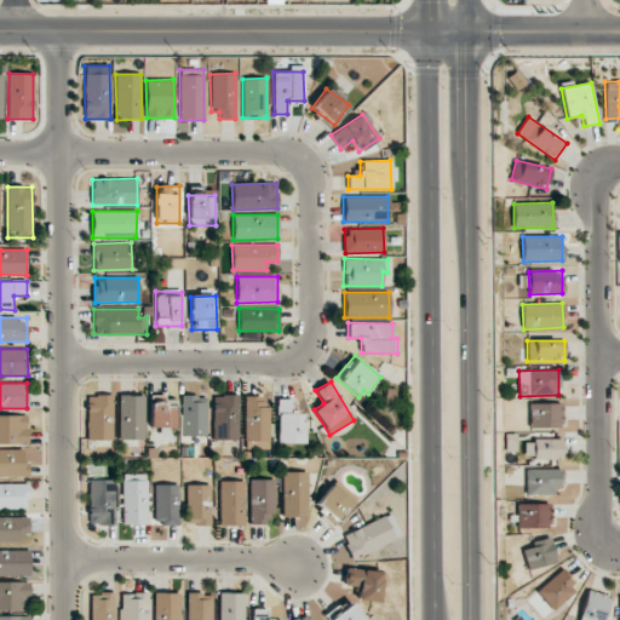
[(87,440),(113,440),(114,396),(87,395),(87,440)]
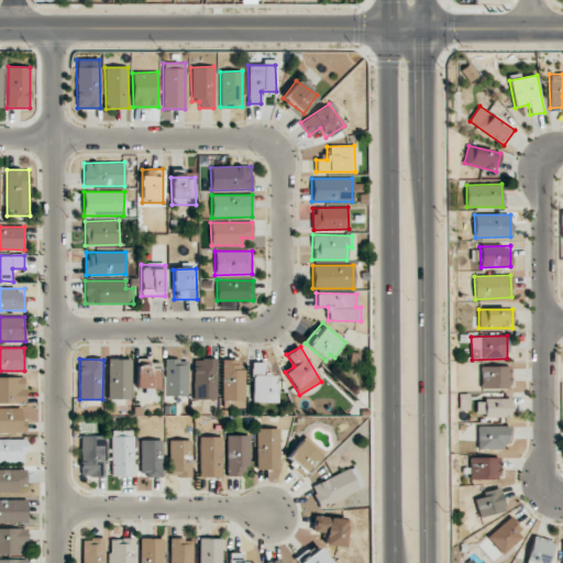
[(108,399),(131,399),(131,360),(109,359),(108,399)]
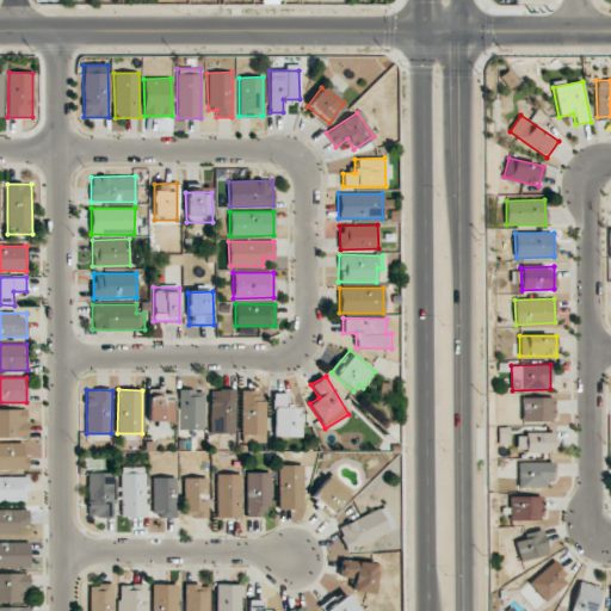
[(234,389),(209,389),(209,433),(235,433),(234,389)]
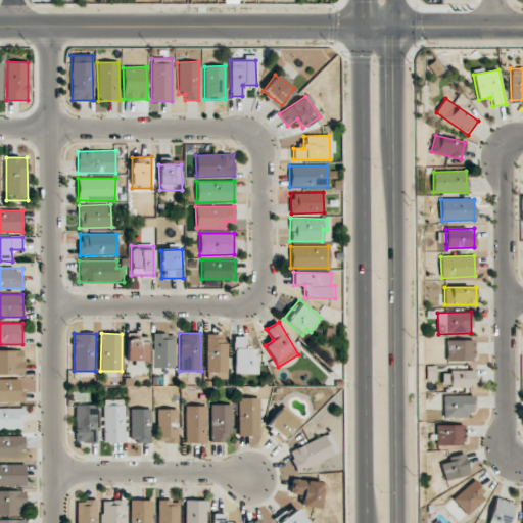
[(174,334),(152,334),(152,369),(175,369),(174,334)]
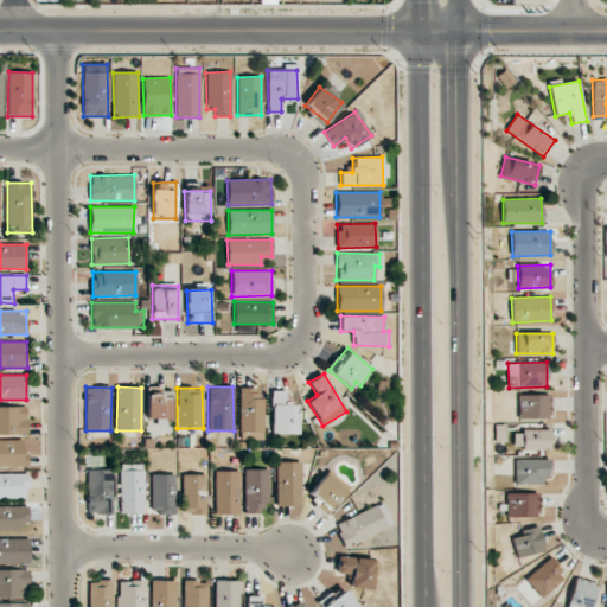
[(263,397),(256,397),(256,388),(240,388),(240,440),(263,440),(263,397)]
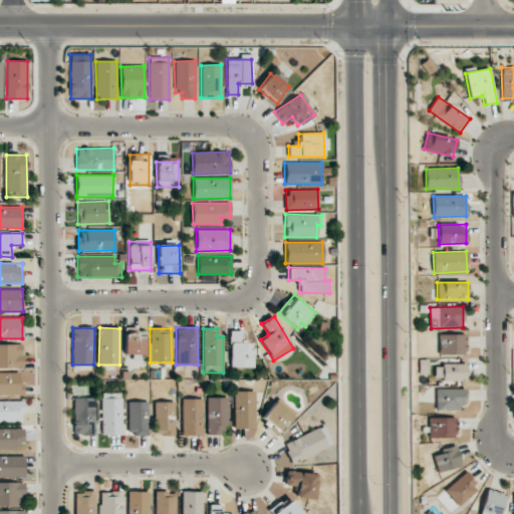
[(123,329),(124,355),(146,354),(145,329),(123,329)]
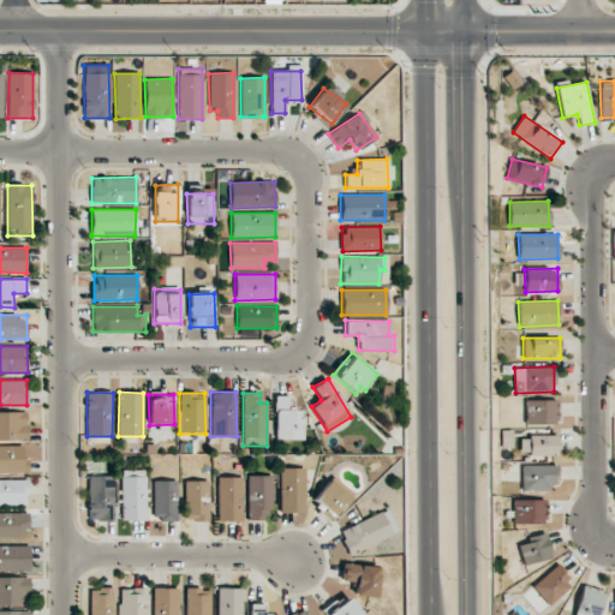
[(303,440),(304,411),(292,411),(292,395),(276,395),(275,440),(303,440)]
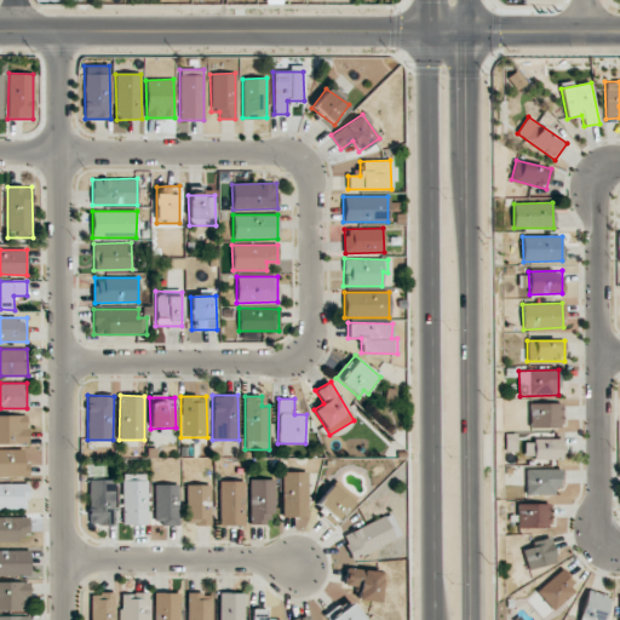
[(562,403),(529,403),(530,428),(562,428),(562,403)]
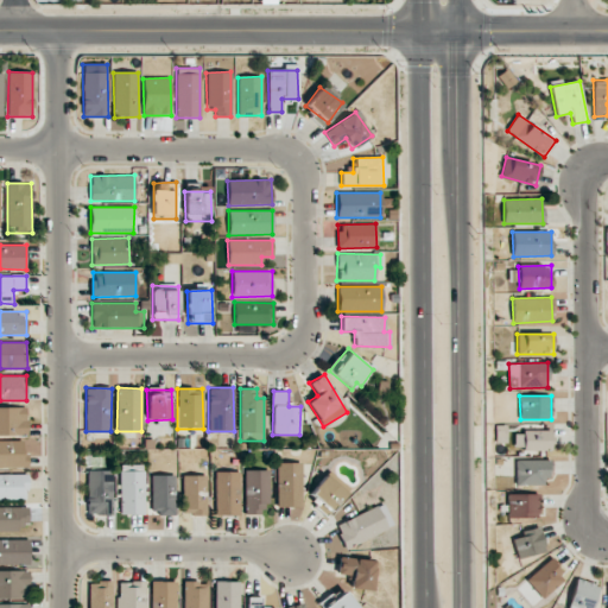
[(27,407),(0,406),(0,435),(27,435),(27,407)]
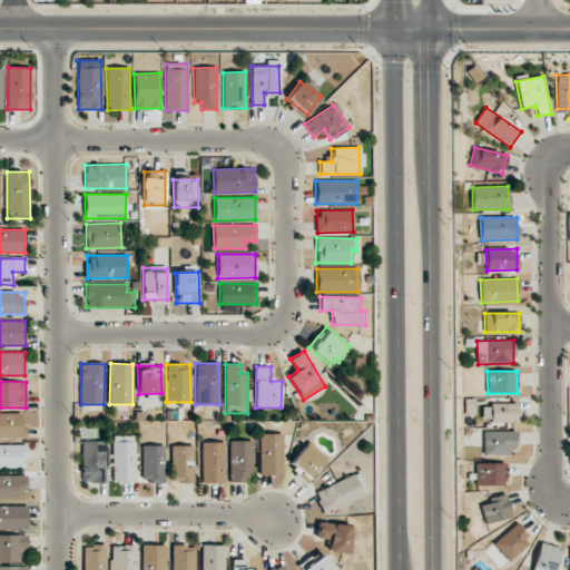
[(517,403),(482,404),(482,422),(518,421),(517,403)]
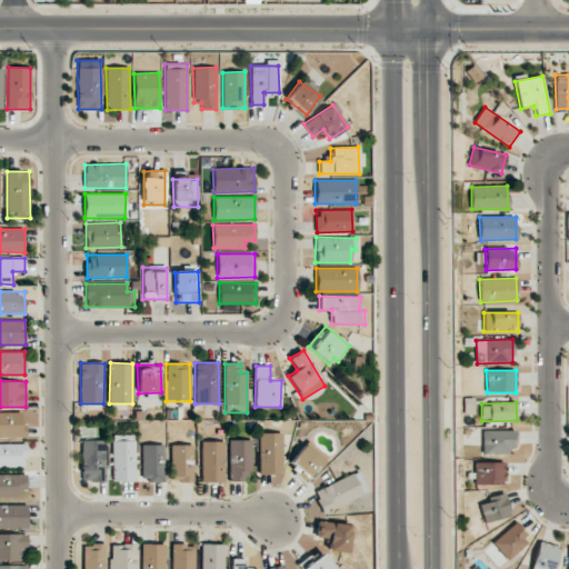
[(0,438),(27,438),(26,421),(21,421),(21,412),(0,412),(0,438)]
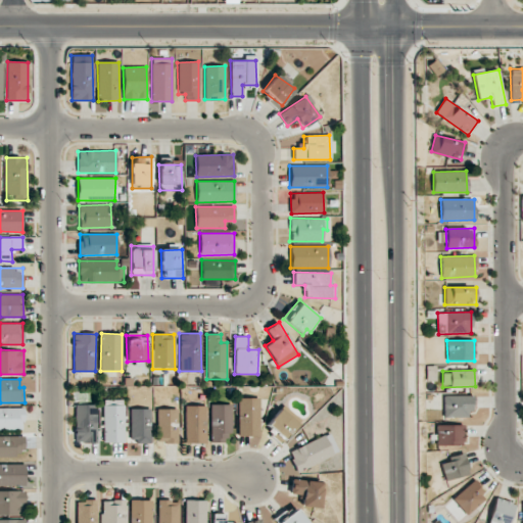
[(443,417),(471,418),(471,396),(443,395),(443,417)]
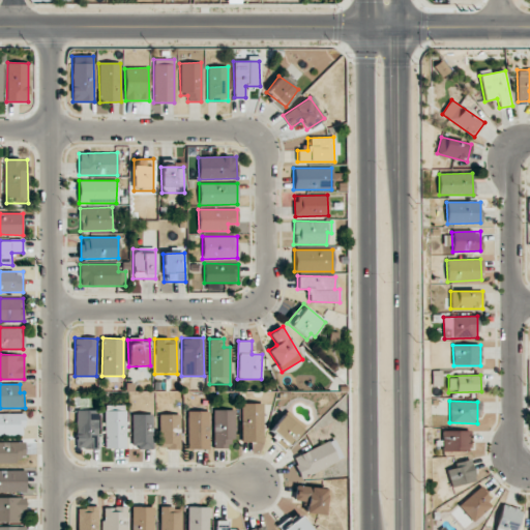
[(241,442),(263,442),(263,404),(241,404),(241,442)]
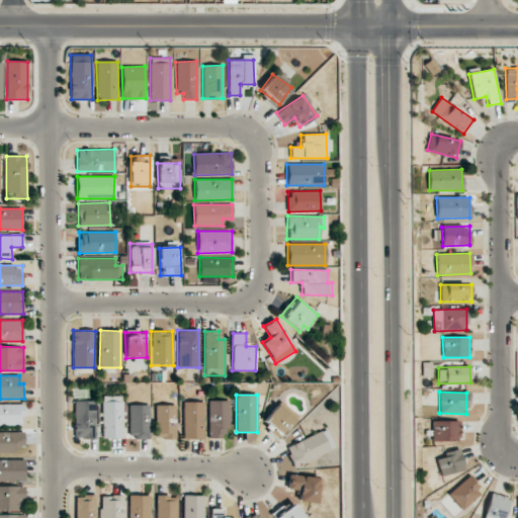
[(122,396),(102,397),(102,438),(123,437),(122,396)]
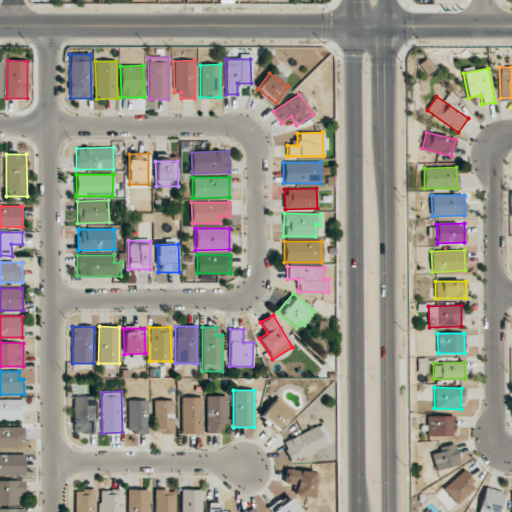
[(94,396),(73,396),(74,434),(95,433),(94,396)]
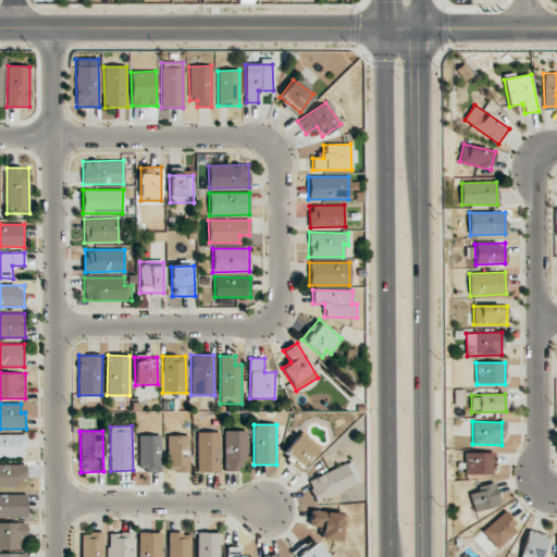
[(246,431),(224,431),(225,470),(247,470),(246,431)]
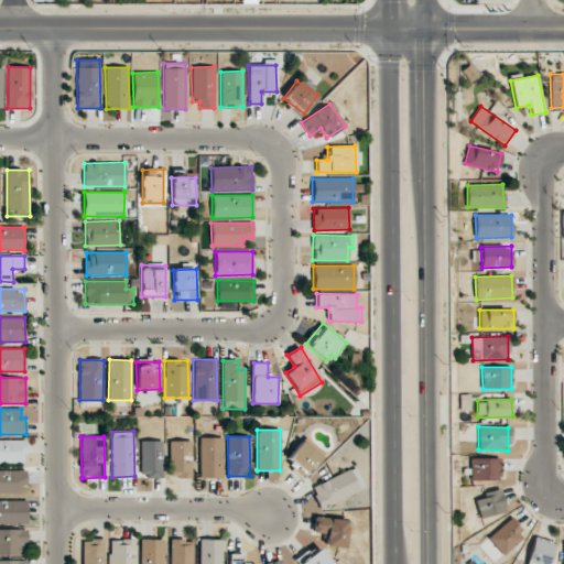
[(221,478),(223,437),(199,437),(199,478),(221,478)]
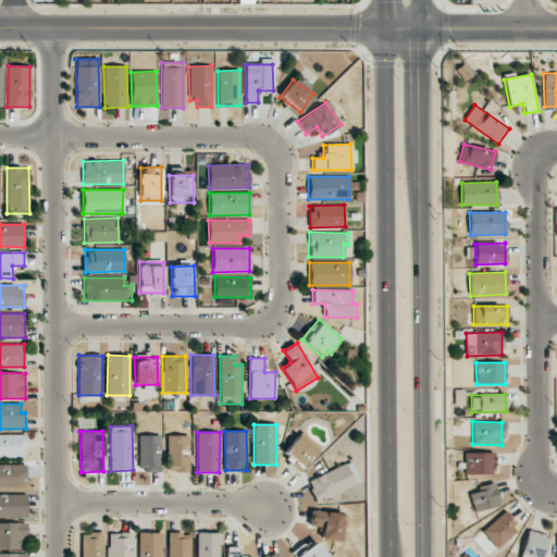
[(24,435),(0,434),(0,457),(24,457),(24,435)]
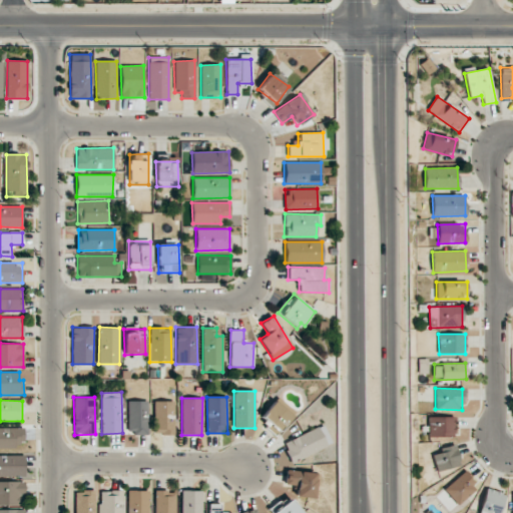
[(147,434),(148,401),(127,401),(127,434),(147,434)]
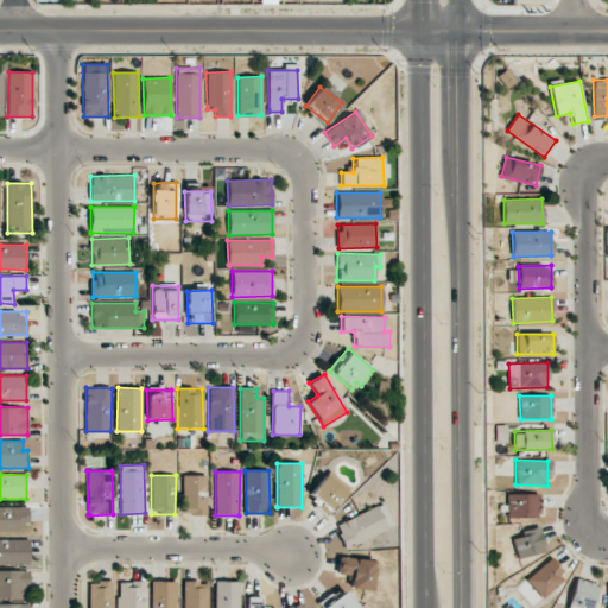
[(331,511),(347,493),(324,475),(310,494),(331,511)]
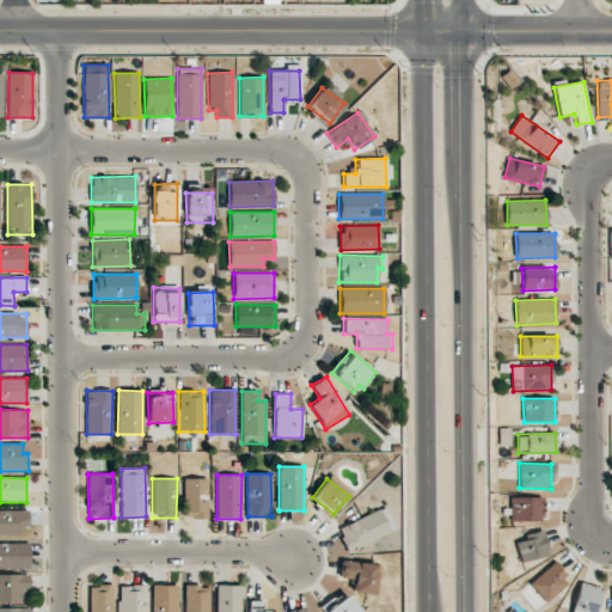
[(208,479),(184,479),(184,518),(208,519),(208,479)]
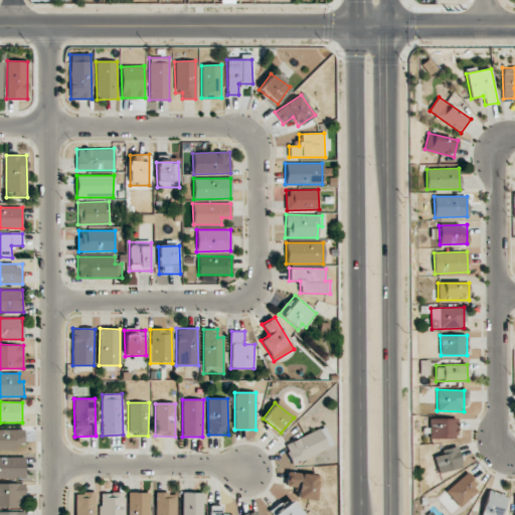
[(456,418),(431,418),(430,439),(456,439),(456,418)]
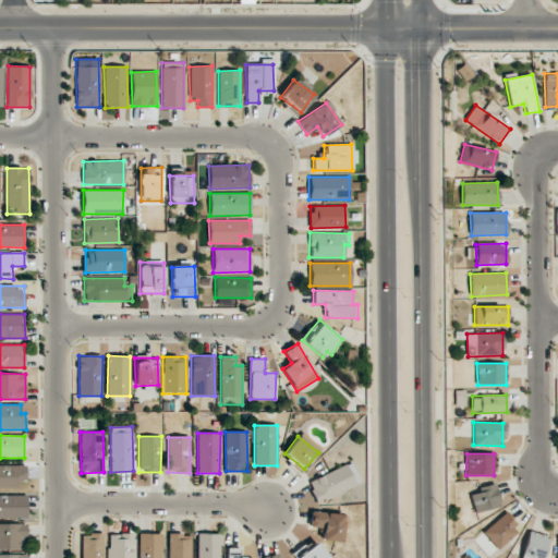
[(362,484),(352,462),(306,482),(316,504),(362,484)]
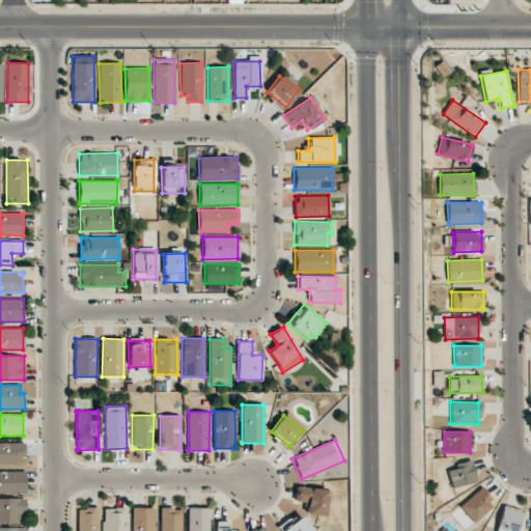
[(0,443),(0,464),(16,465),(16,457),(25,457),(24,443),(0,443)]
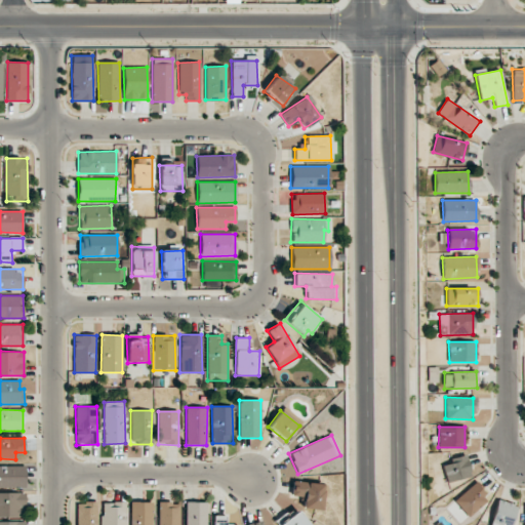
[(449,459),(450,463),(443,466),(448,482),(472,475),(465,454),(449,459)]
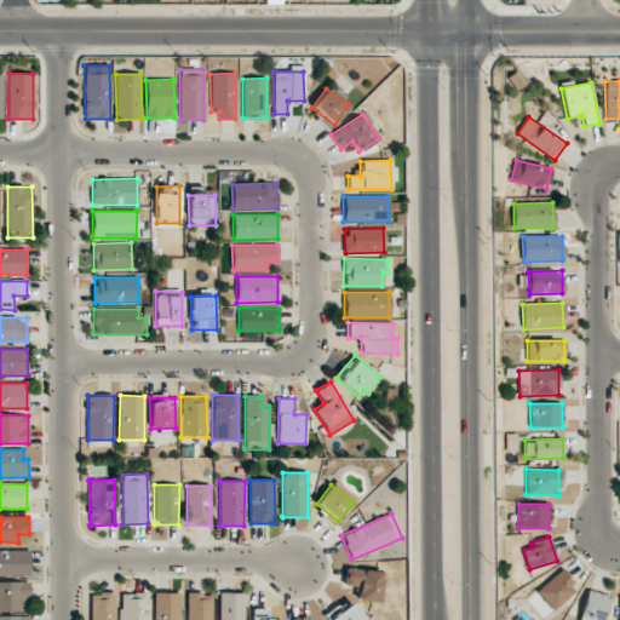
[(0,575),(30,575),(29,550),(0,550),(0,575)]
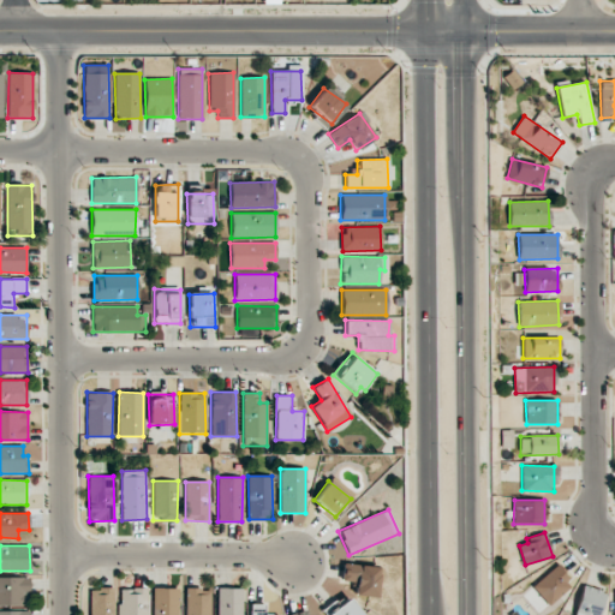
[(341,581),(354,581),(354,596),(378,597),(380,566),(342,565),(341,581)]
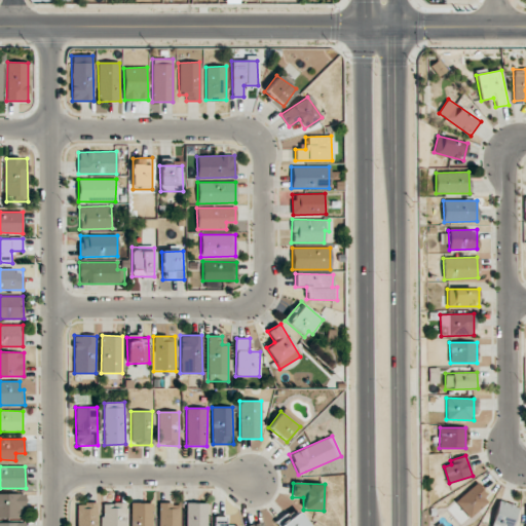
[(468,518),(490,501),(477,484),(455,500),(468,518)]
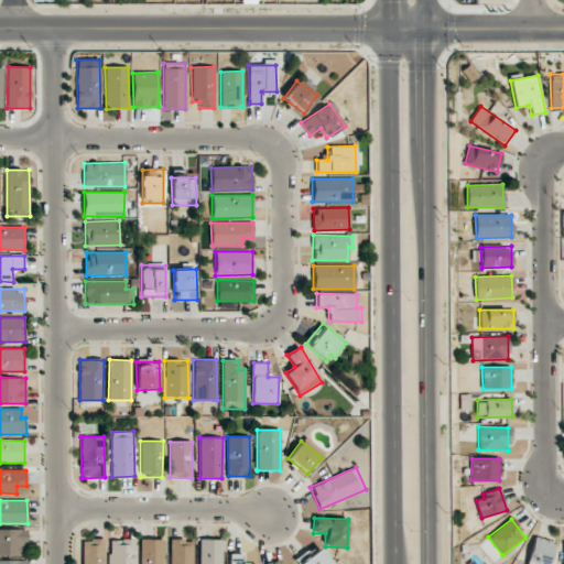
[(28,530),(0,529),(0,555),(28,555),(28,530)]
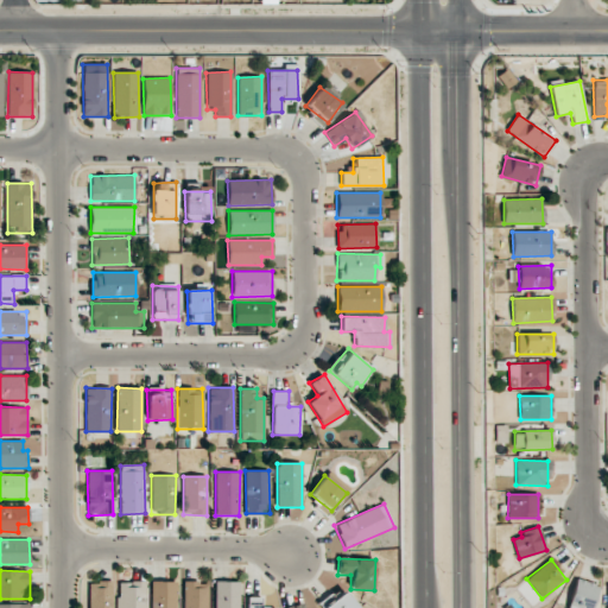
[(591,607),(599,586),(576,578),(568,607),(591,607)]
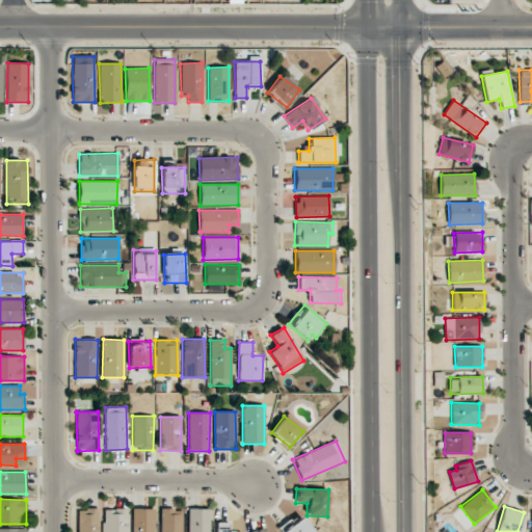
[(127,531),(128,509),(104,508),(103,531),(127,531)]
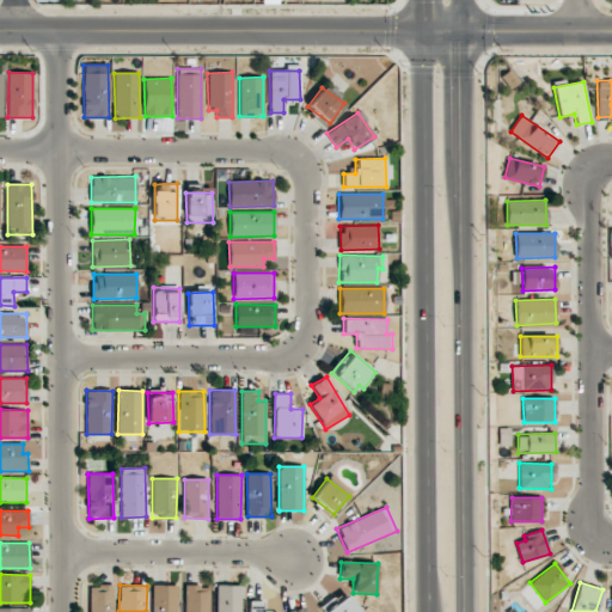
[(177,611),(177,586),(153,585),(152,611),(177,611)]
